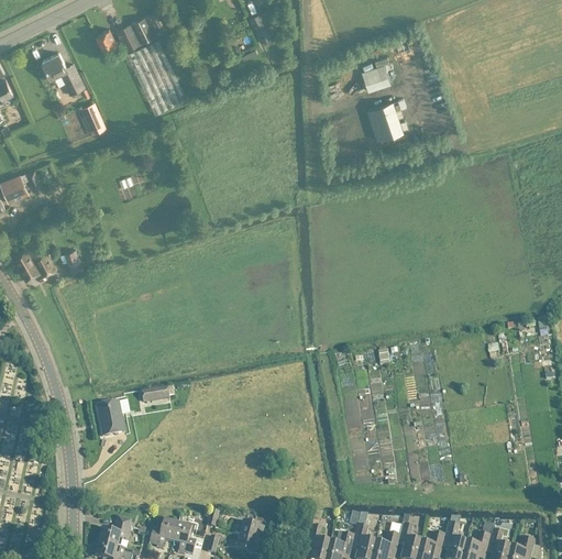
[(282,0),(277,0),(267,6),(271,12),(285,4),(282,0)]
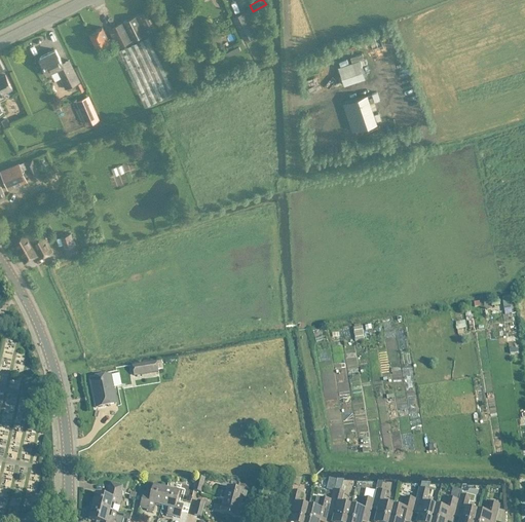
[(135,16),(123,22),(107,30),(117,48),(144,35),(160,27),(150,8),(135,16)]
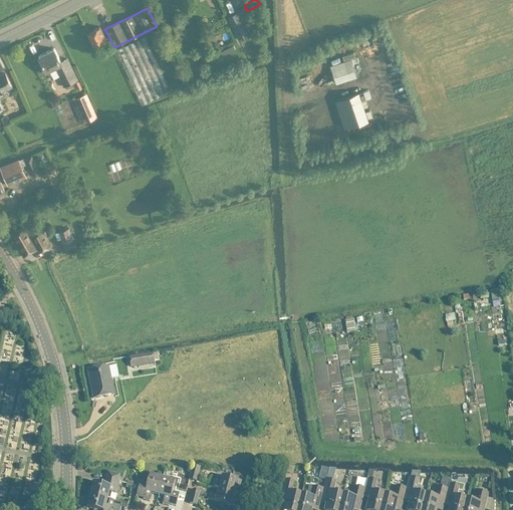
[(227,17),(238,39),(254,31),(243,9),(227,17)]
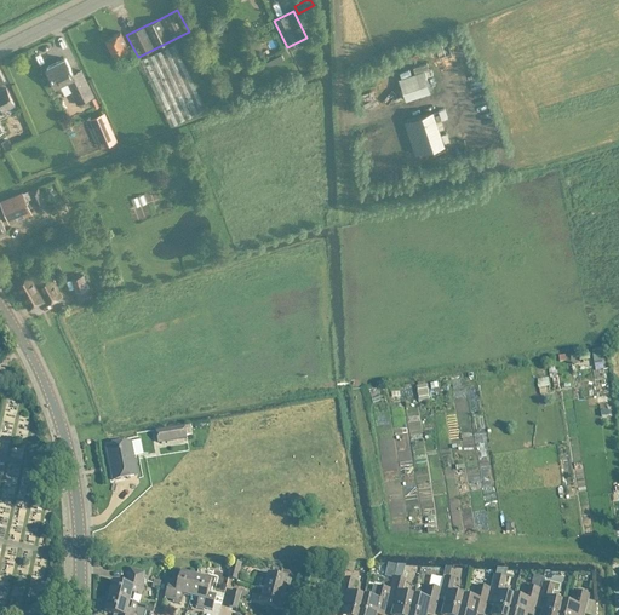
[(126,62),(132,59),(129,50),(120,33),(105,40),(114,57),(121,53),(126,62)]
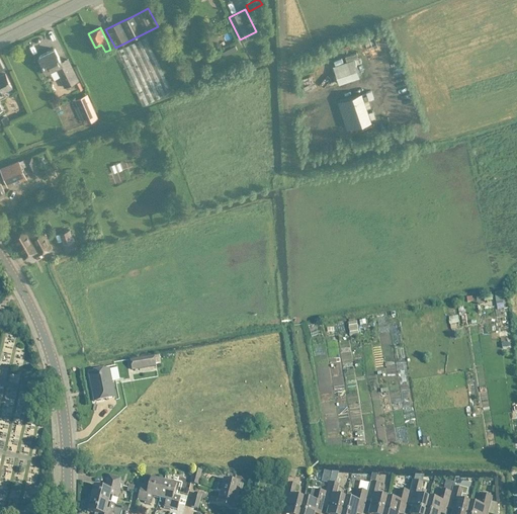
[(143,107),(172,93),(146,37),(116,52),(143,107)]
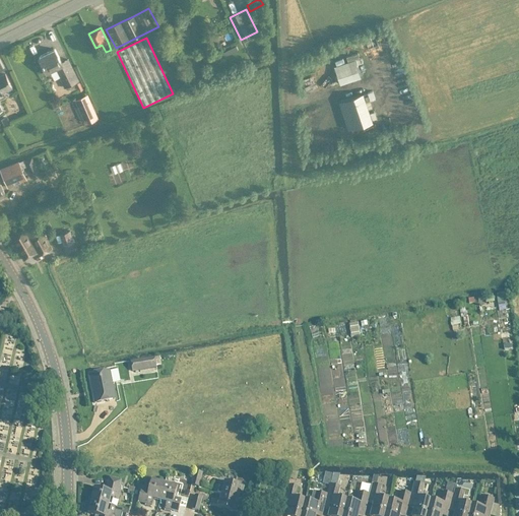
[(49,71),(56,68),(61,77),(62,76),(67,86),(78,80),(67,60),(61,63),(55,50),(39,58),(43,66),(46,65),(49,71)]
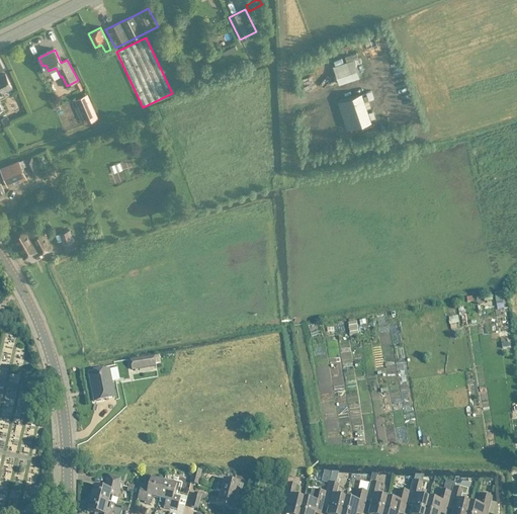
[(359,77),(353,60),(332,67),(339,84),(359,77)]
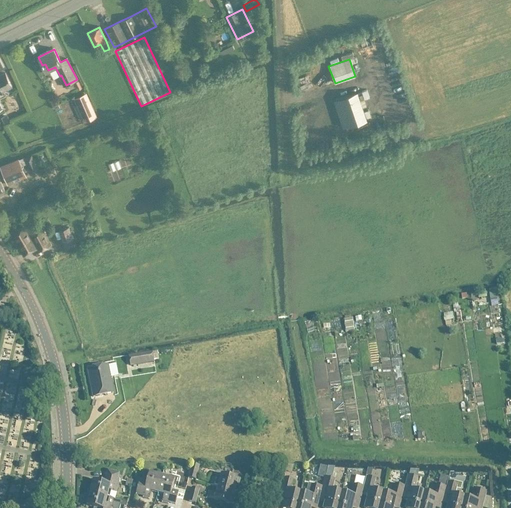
[(0,92),(11,87),(5,73),(0,76),(0,92)]
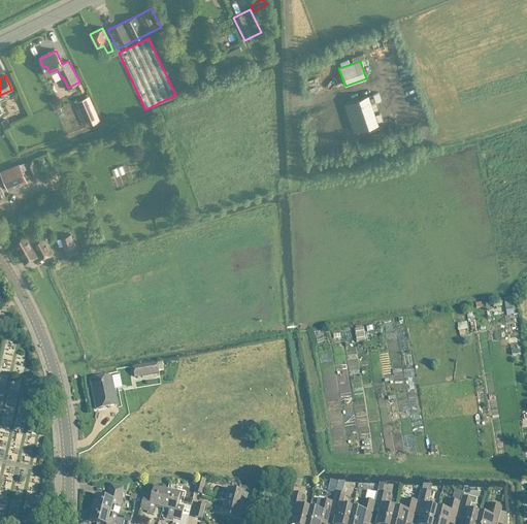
[(368,96),(344,103),(354,131),(377,124),(368,96)]
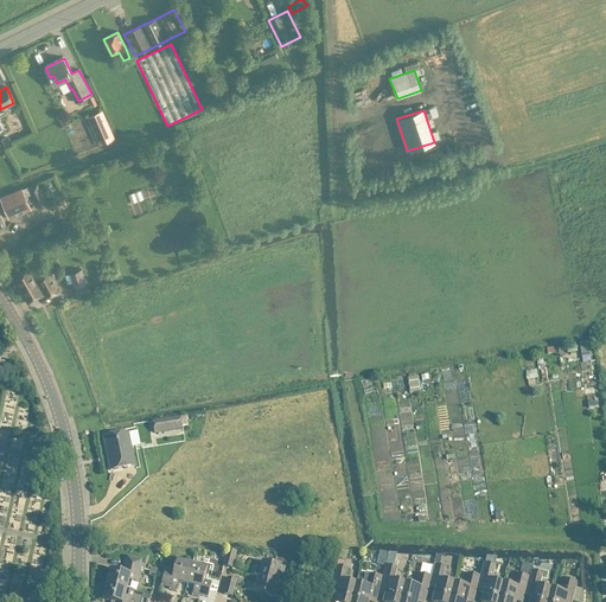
[(113,139),(103,117),(101,111),(88,117),(90,123),(100,145),(102,143),(113,139)]
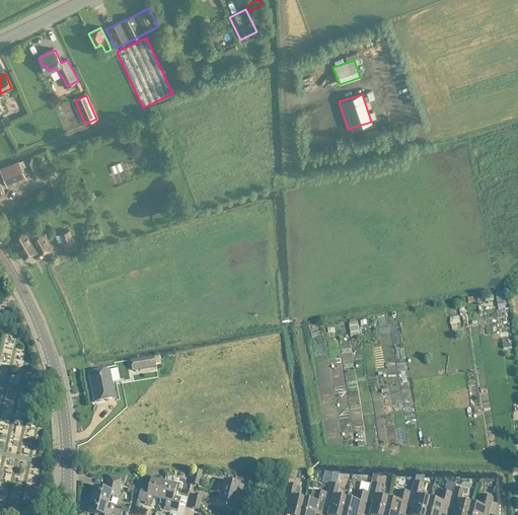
[(321,108),(331,105),(328,98),(319,101),(321,108)]
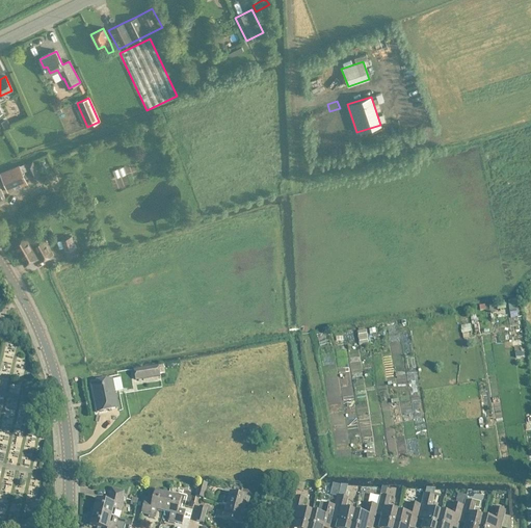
[(32,161),(25,164),(30,177),(38,173),(32,161)]
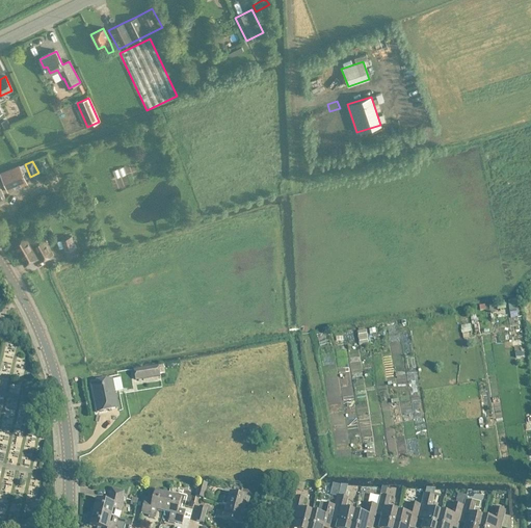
[(20,187),(21,188),(27,185),(19,165),(0,174),(0,176),(7,193),(15,190),(14,189),(20,187)]
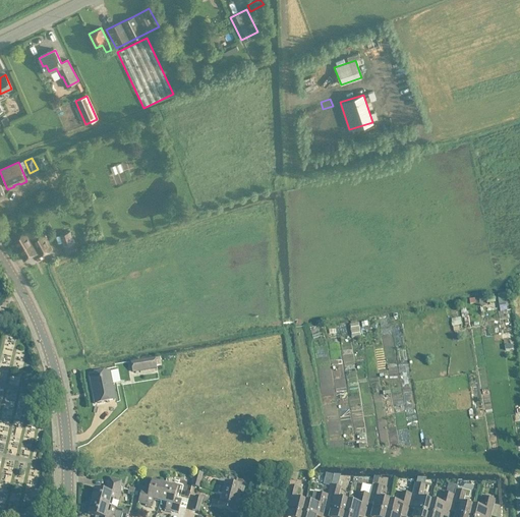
[(26,228),(12,236),(24,257),(35,251),(37,249),(40,254),(51,248),(42,232),(36,236),(33,231),(30,233),(26,228)]
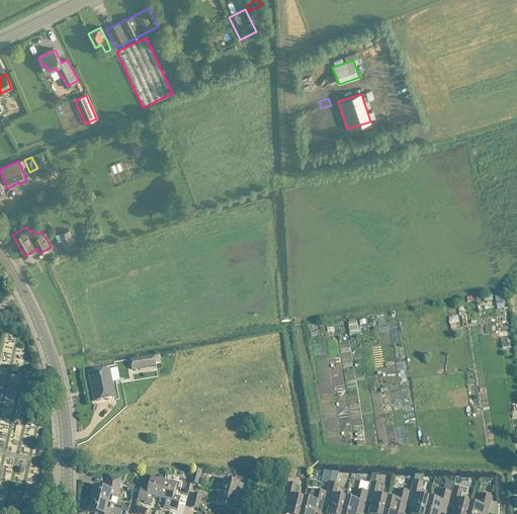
[(75,249),(70,230),(59,233),(59,235),(55,236),(58,243),(61,242),(62,245),(63,245),(65,252),(75,249)]
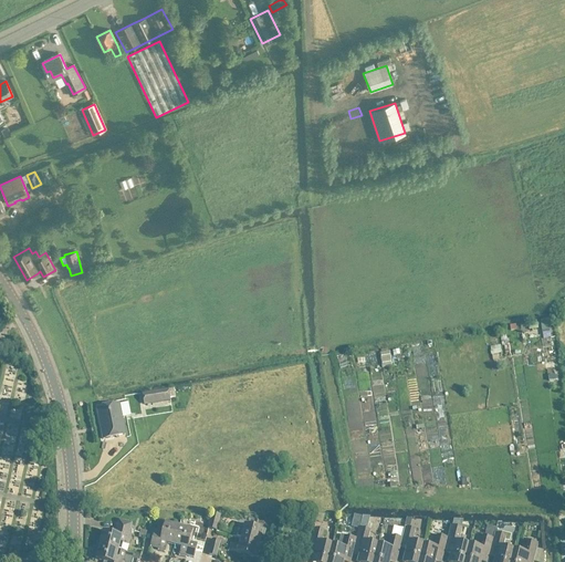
[(169,405),(167,393),(140,397),(143,409),(169,405)]
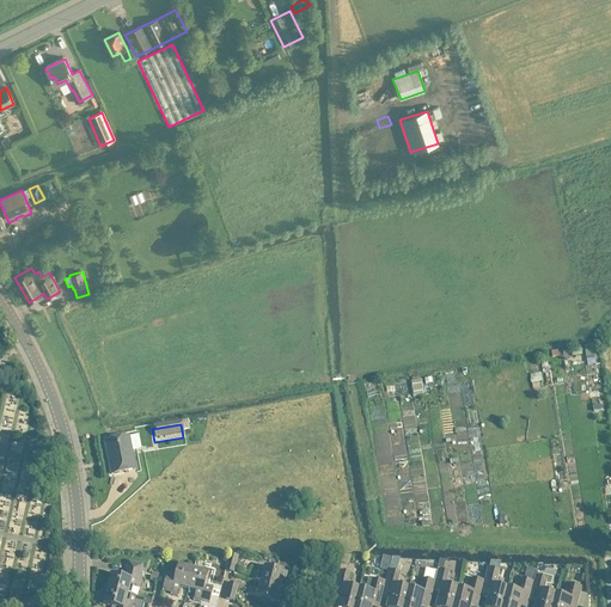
[(110,479),(134,474),(128,442),(103,447),(110,479)]
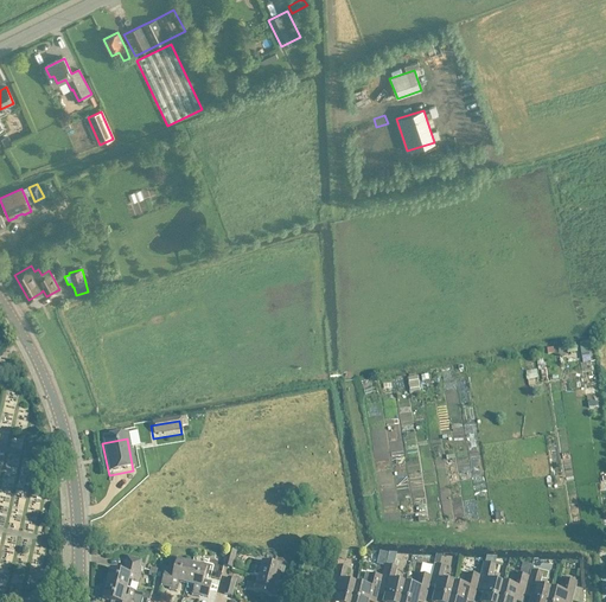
[(403,524),(412,523),(409,512),(401,514),(403,524)]
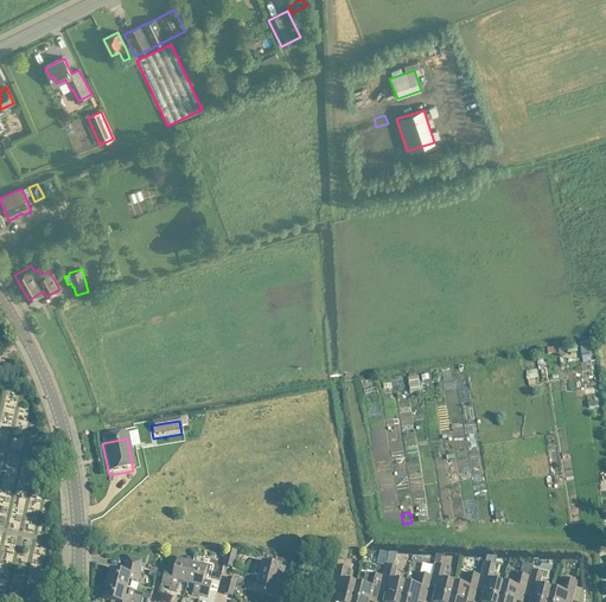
[(222,571),(231,574),(235,557),(227,555),(222,571)]
